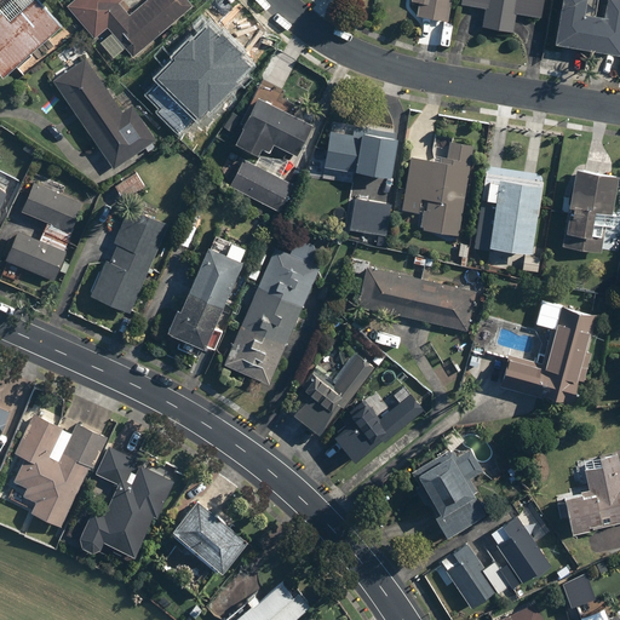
[(0,72),(4,76),(63,24),(41,0),(32,0),(11,19),(0,7),(0,72)]
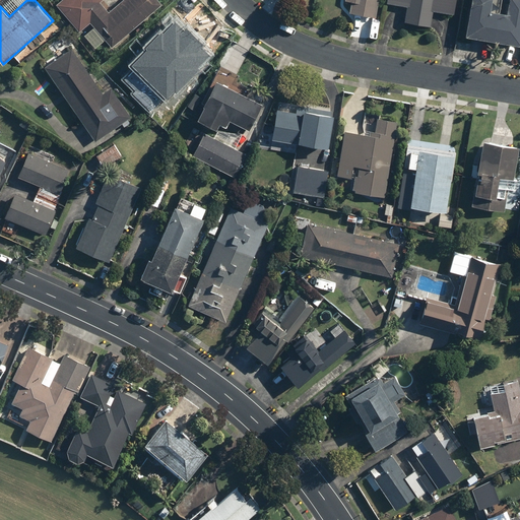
[(59,0),(56,3),(79,30),(90,21),(112,47),(164,4),(159,0),(121,0),(109,10),(101,0),(59,0)]
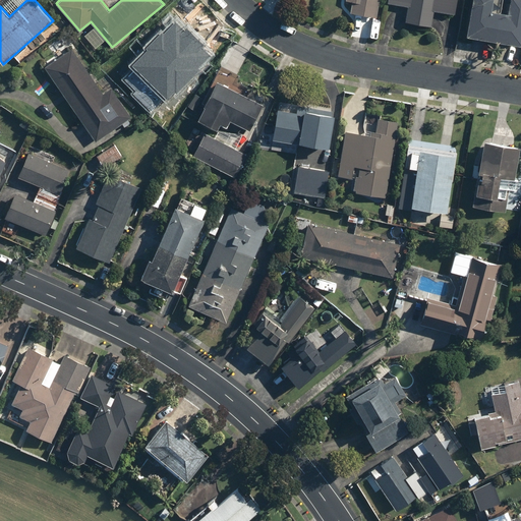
[(346,0),(352,1),(350,12),(378,17),(380,0),(346,0)]
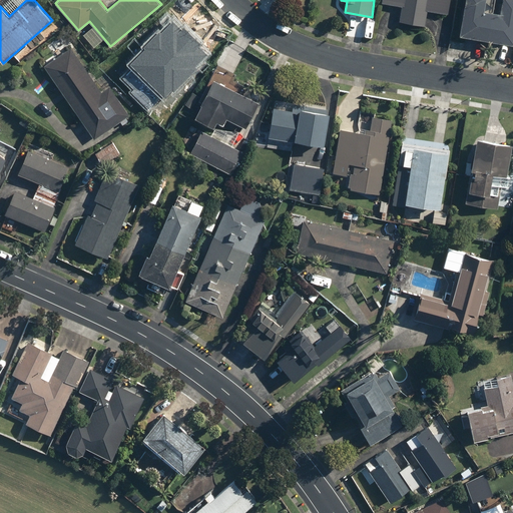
[(382,0),(382,2),(402,5),(399,20),(425,25),(428,10),(448,13),(450,0),(382,0)]
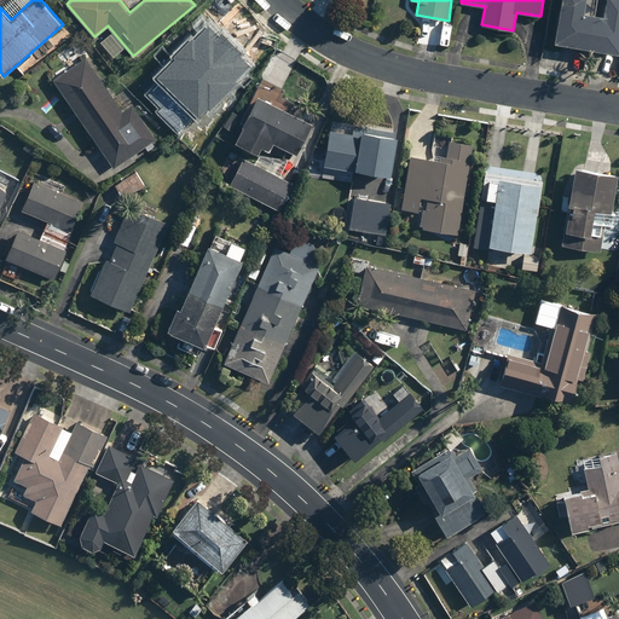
[(561,0),(555,41),(618,51),(618,0),(606,0),(603,13),(585,10),(585,0),(561,0)]
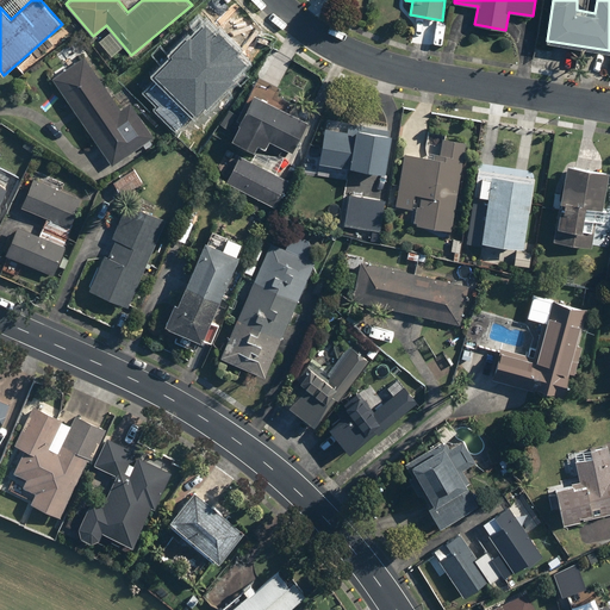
[(160,82),(150,91),(182,125),(201,107),(205,111),(253,66),(209,19),(168,57),(172,61),(155,76),(160,82)]
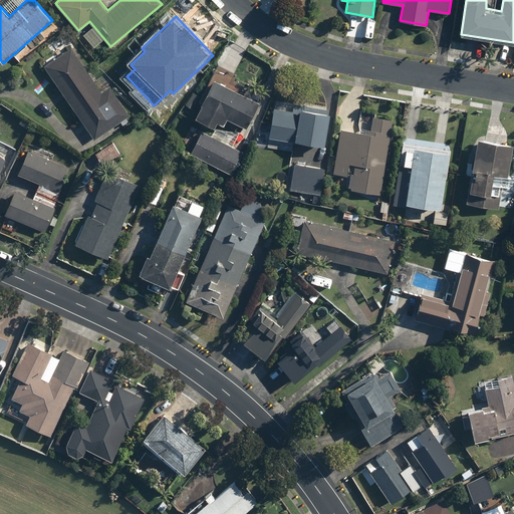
[(376,19),(368,18),(365,32),(374,34),(376,19)]
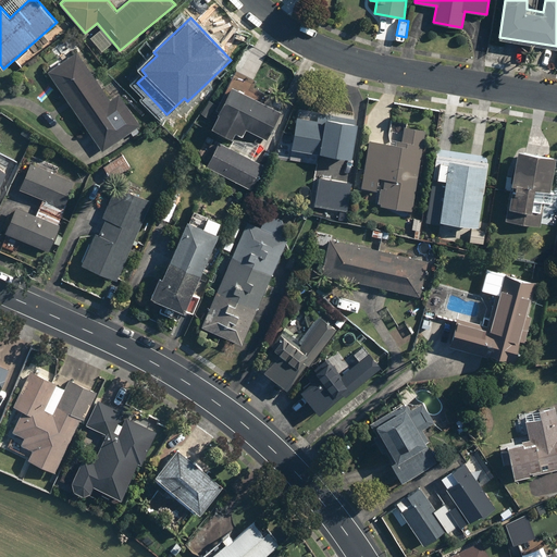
[(77,50),(48,71),(102,150),(140,123),(119,91),(110,98),(77,50)]
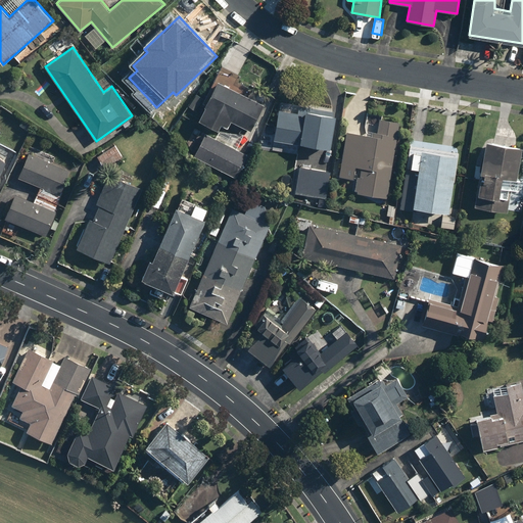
[(265,102),(219,79),(198,117),(219,128),(222,123),(228,126),(232,119),(250,129),(265,102)]
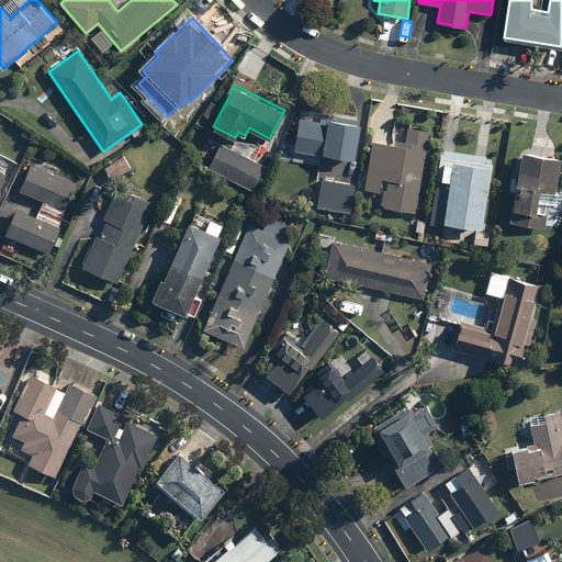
[(328,122),(300,117),(294,147),(356,158),(361,123),(329,117),(328,122)]
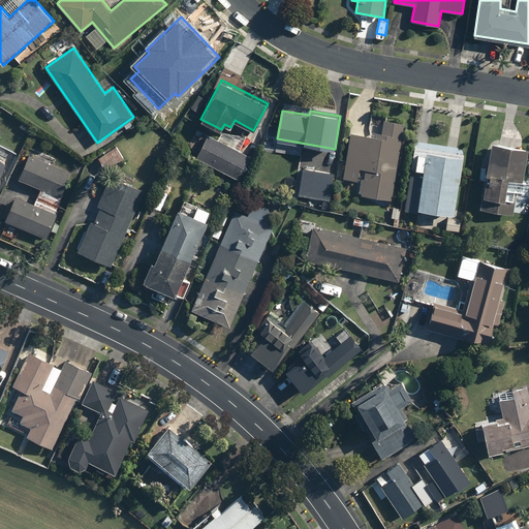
[(377,136),(351,132),(344,178),(362,181),(360,194),(392,199),(404,123),(384,119),(381,133),(377,132),(377,136)]
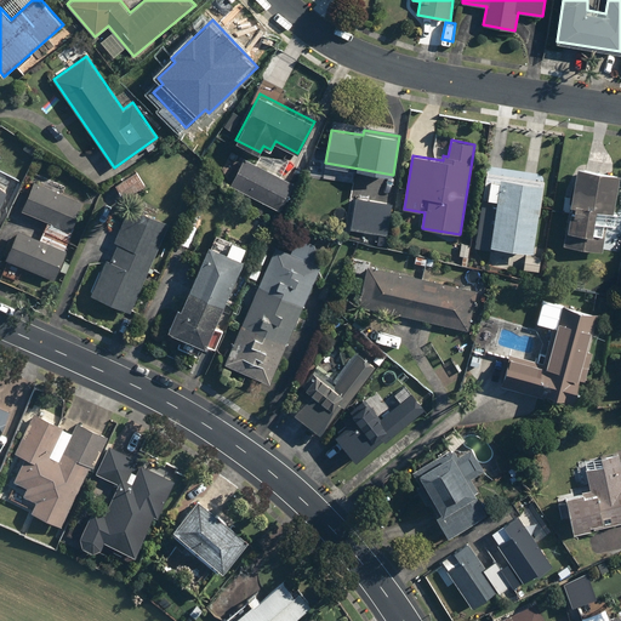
[(244,157),(231,184),(280,210),(295,182),(244,157)]
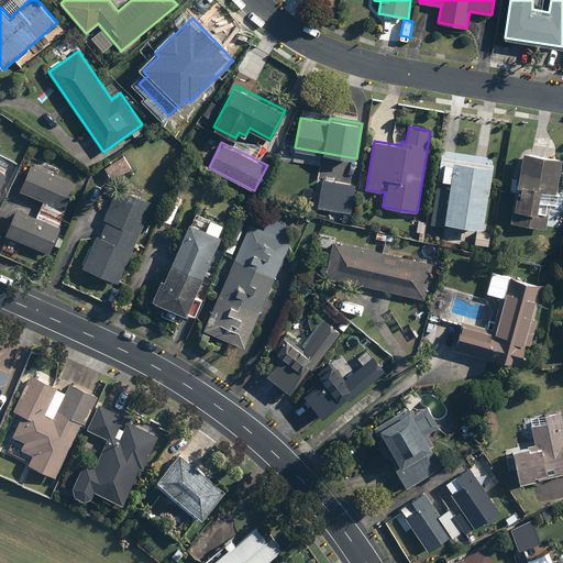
[(523,151),(510,221),(547,228),(551,202),(554,203),(562,157),(523,151)]
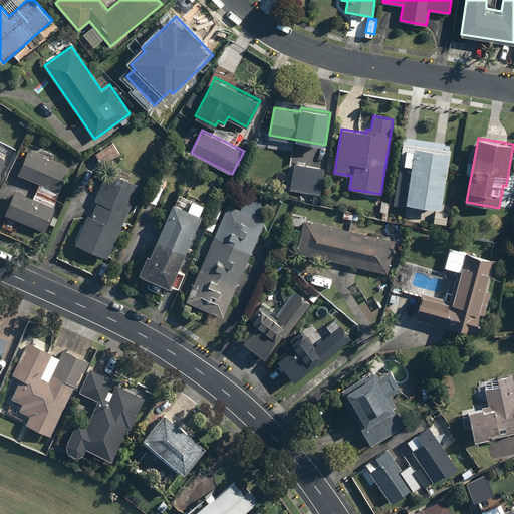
[(112,141),(94,152),(102,165),(120,153),(112,141)]
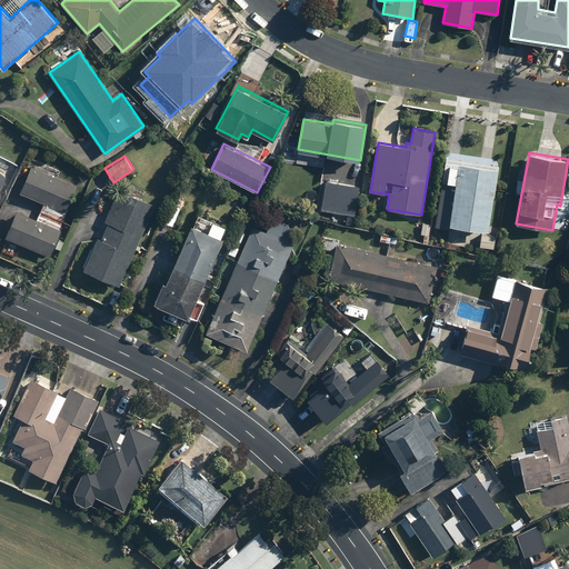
[(0,207),(18,168),(0,159),(0,207)]
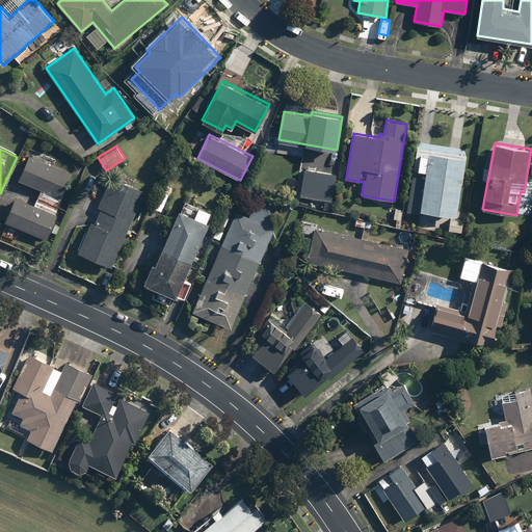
[(421,209),(457,215),(466,156),(417,149),(407,211),(420,213),(421,209)]
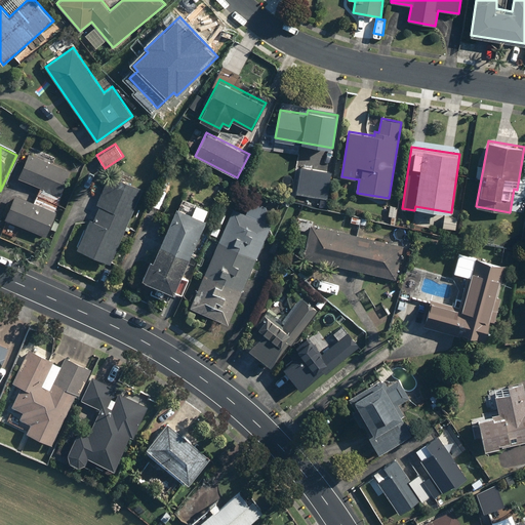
[(314,150),(304,149),(301,164),(313,165),(314,150)]
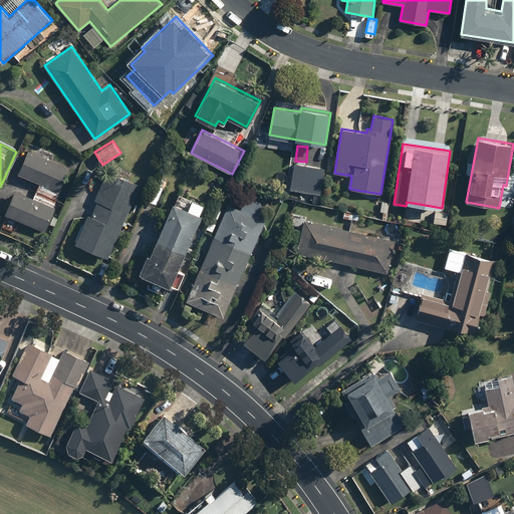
[(69,167),(29,149),(18,174),(40,183),(33,198),(15,190),(5,214),(45,231),(55,207),(54,207),(62,188),(61,187),(69,167)]
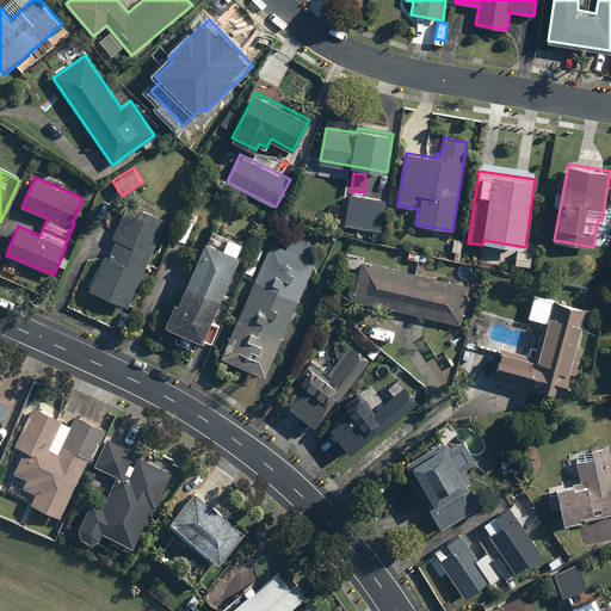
[(386,199),(351,193),(345,224),(381,230),(386,199)]
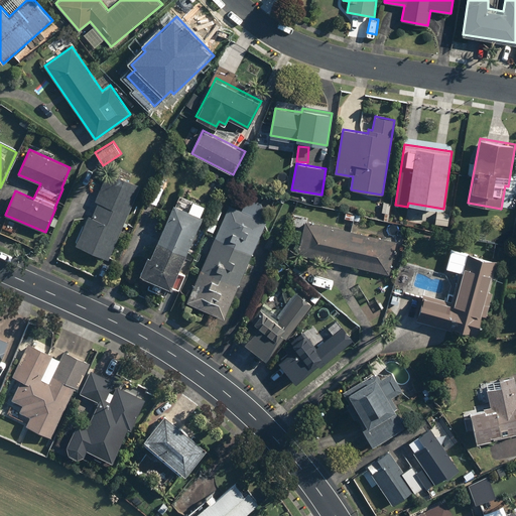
[(109,259),(140,185),(108,171),(95,201),(98,202),(92,217),(89,215),(76,245),(109,259)]
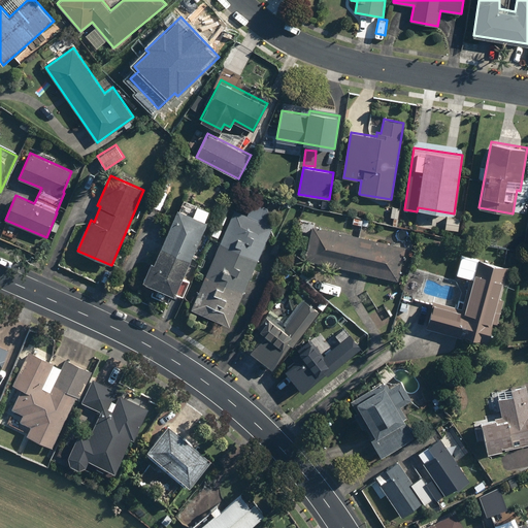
[(192,308),(230,325),(272,226),(267,224),(270,215),(267,207),(253,201),(246,215),(235,209),(192,308)]
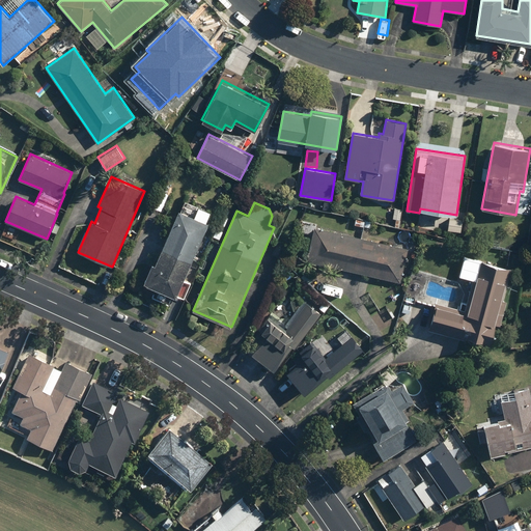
[(143,282),(176,297),(208,222),(179,208),(156,262),(152,261),(143,282)]
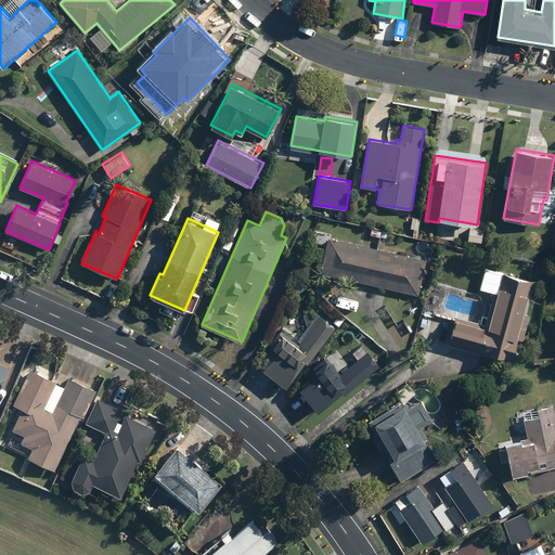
[(482,229),(469,229),(469,242),(482,242),(482,229)]
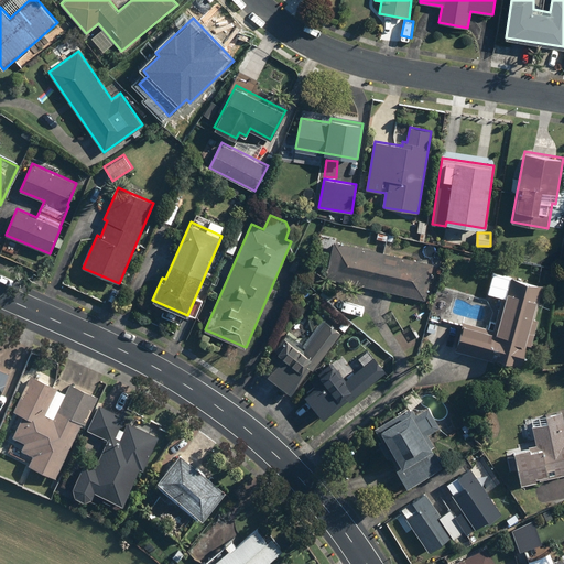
[(435,263),(334,240),(325,277),(426,300),(435,263)]
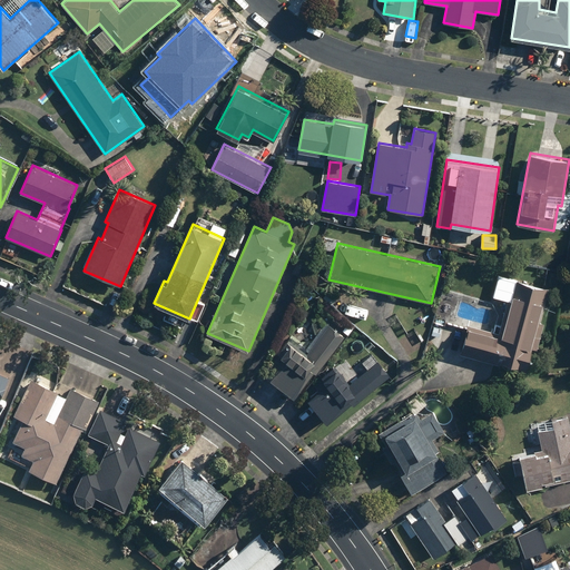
[(539,322),(549,288),(516,278),(500,332),(469,323),(460,353),(524,372),(532,347),(538,349),(544,324),(539,322)]
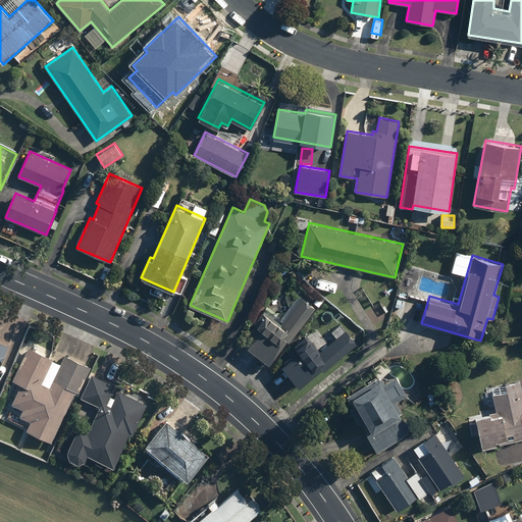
[(406,298),(397,295),(393,308),(402,310),(406,298)]
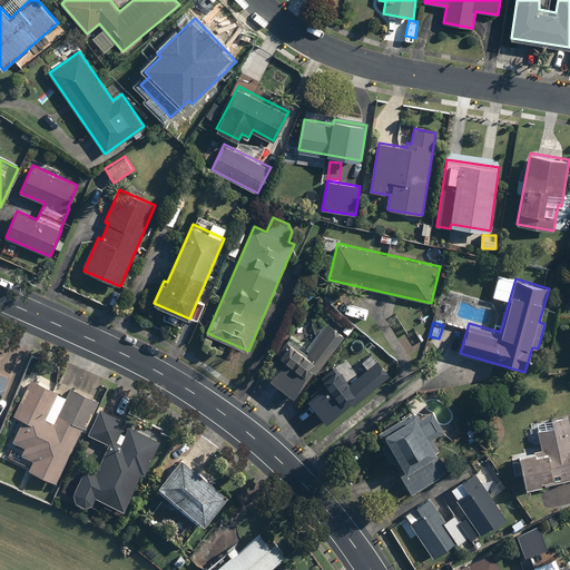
[(314,371),(316,373),(345,335),(330,324),(307,353),(288,338),(272,361),(279,366),(271,377),(295,396),(314,371)]
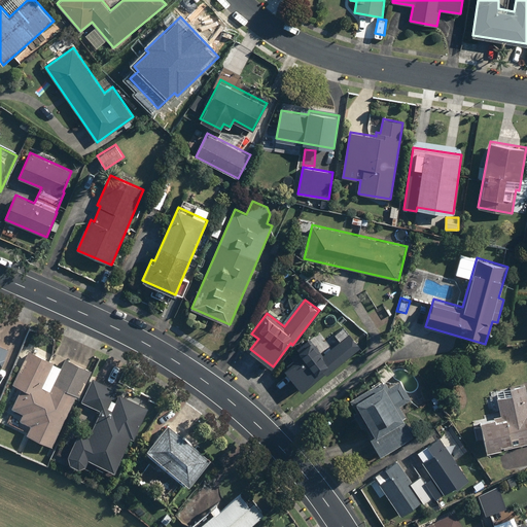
[(285,367),(302,390),(325,372),(326,374),(349,356),(331,334),(315,346),(309,338),(289,353),(295,360),(285,367)]
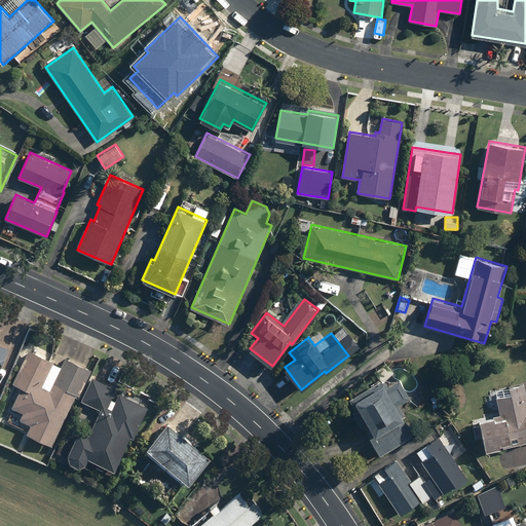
[(0,368),(8,348),(0,343),(0,368)]
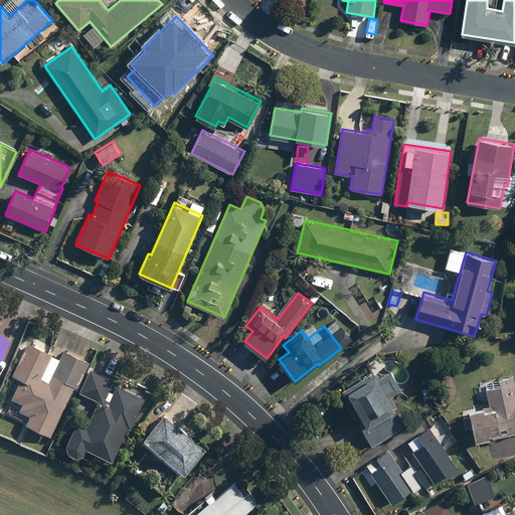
[(25,424),(51,437),(74,385),(77,387),(90,361),(64,349),(60,357),(28,342),(13,374),(21,378),(12,398),(23,403),(19,410),(30,414),(25,424)]
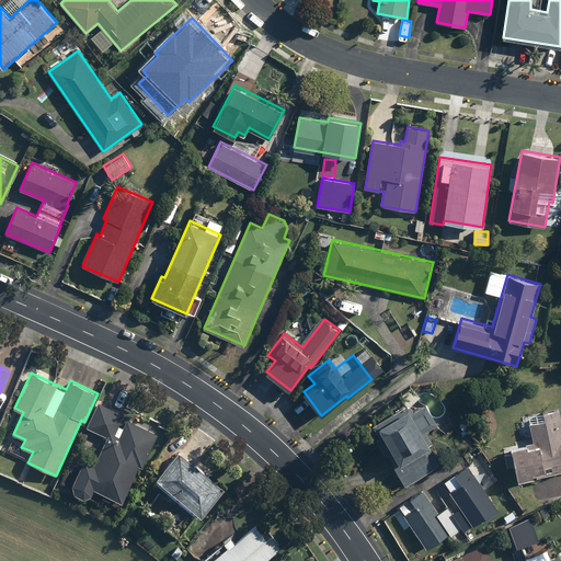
[(94,488),(123,501),(139,465),(142,467),(159,433),(128,419),(124,426),(119,424),(125,413),(99,401),(87,426),(107,436),(95,464),(86,459),(73,485),(75,493),(83,497),(92,494),(94,488)]
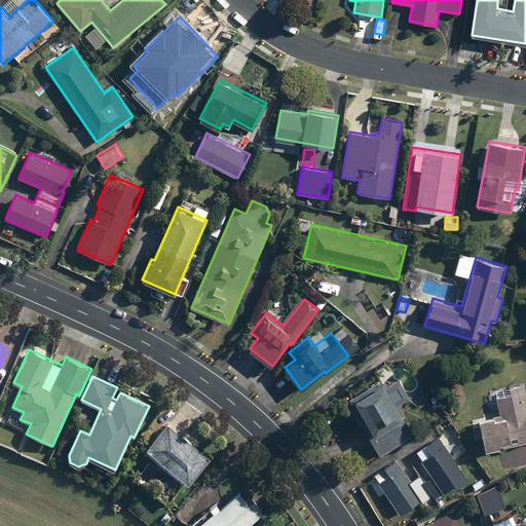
[(384,378),(349,399),(355,410),(353,412),(362,426),(363,425),(380,454),(414,435),(403,416),(405,415),(400,405),(411,399),(400,379),(388,386),(384,378)]
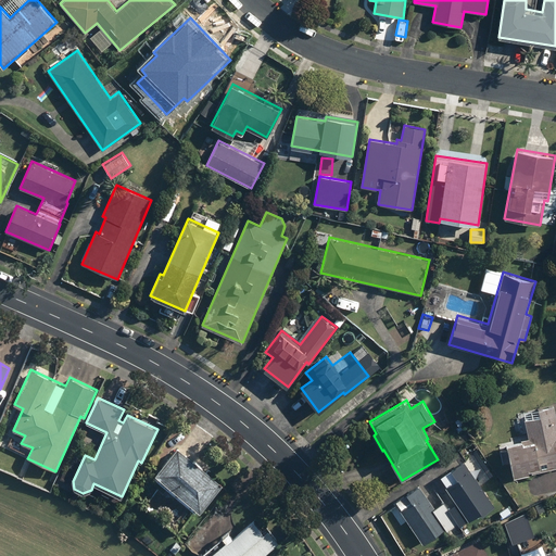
[(529,438),(498,444),(503,464),(510,462),(514,476),(555,466),(555,414),(554,405),(539,408),(540,416),(525,419),(529,438)]
